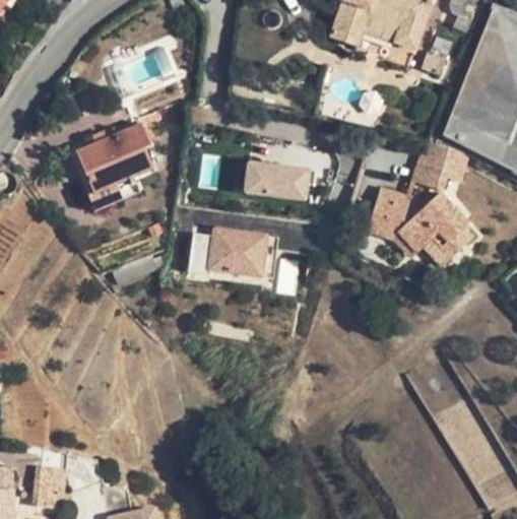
[(337,0),(337,2),(339,4),(328,36),(357,45),(361,33),(365,18),(398,28),(393,43),(414,49),(430,0),(337,0)]
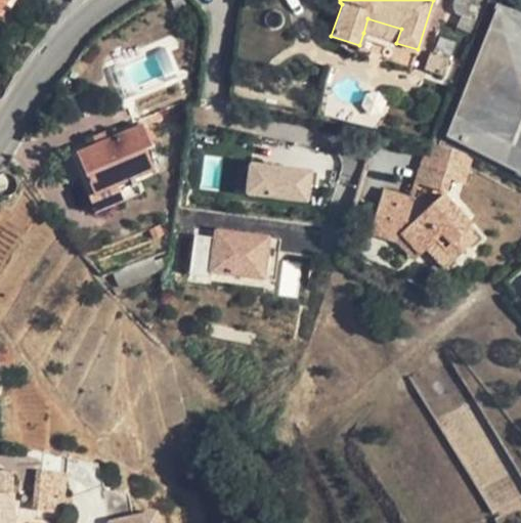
[(520,13),(497,4),(446,133),(520,173),(520,13)]
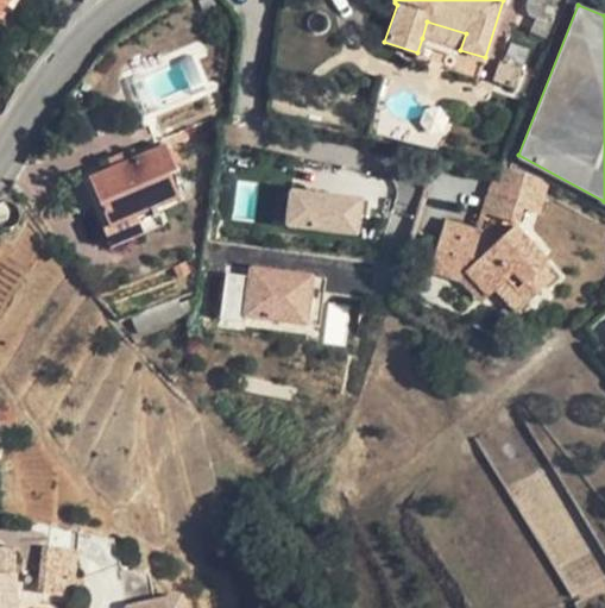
[(422,38),(460,50),(466,33),(427,22),(422,38)]
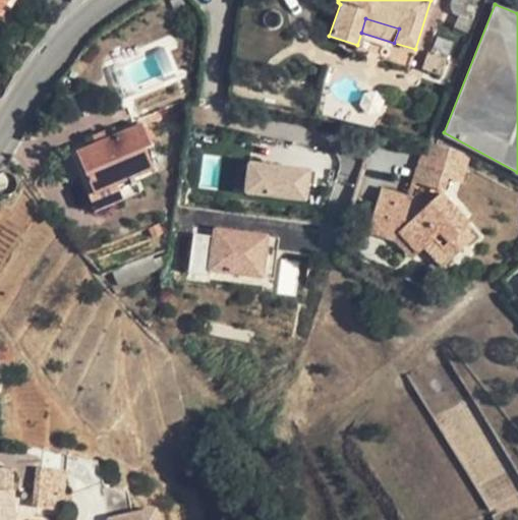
[(433,75),(439,58),(440,56),(425,52),(419,71),(433,75)]
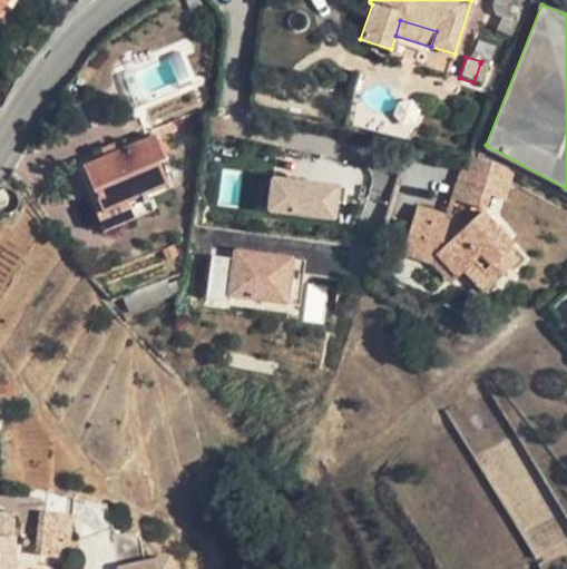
[(164,186),(162,178),(155,163),(162,160),(153,138),(80,169),(105,228),(149,209),(143,194),(164,186)]
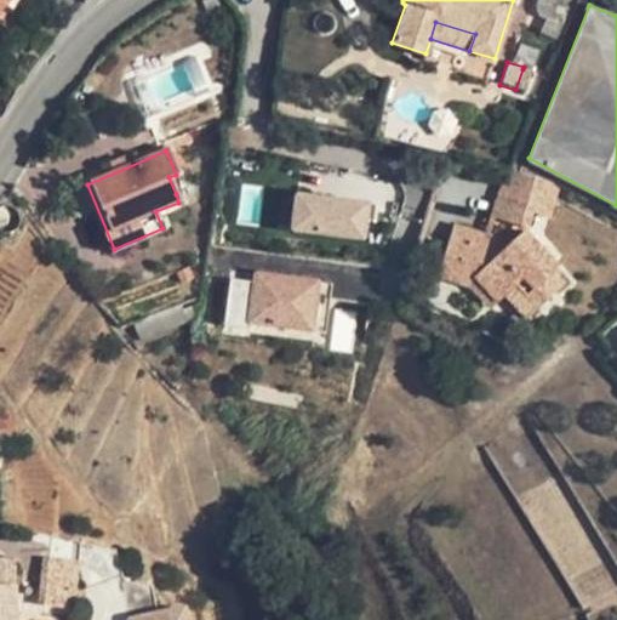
[(500,168),(490,200),(525,211),(536,180),(500,168)]
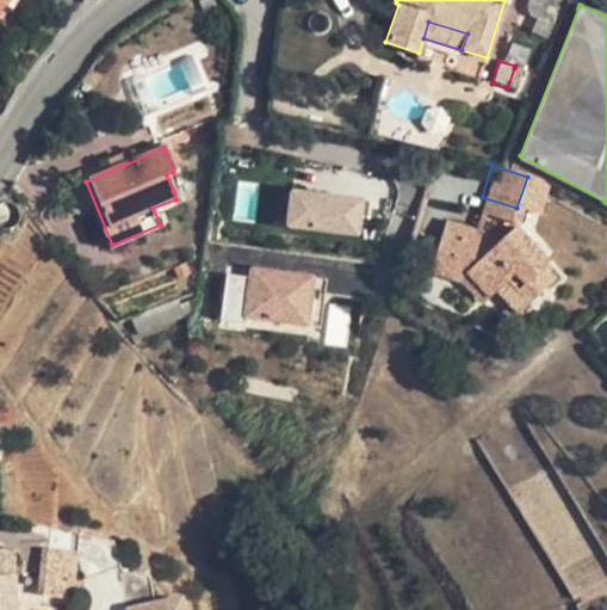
[(285,228),(360,240),(366,197),(292,185),(285,228)]
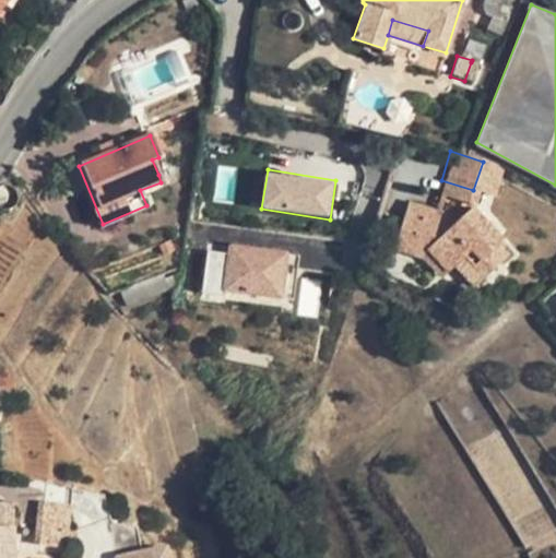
[(473,190),(441,180),(437,198),(468,209),(473,190)]
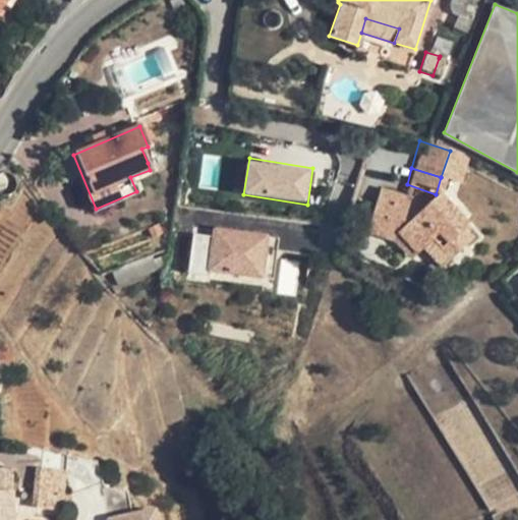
[(435,197),(422,208),(413,215),(398,210),(401,201),(376,192),(369,215),(385,220),(382,231),(398,237),(413,255),(423,249),(439,268),(466,246),(460,234),(463,231),(435,197)]
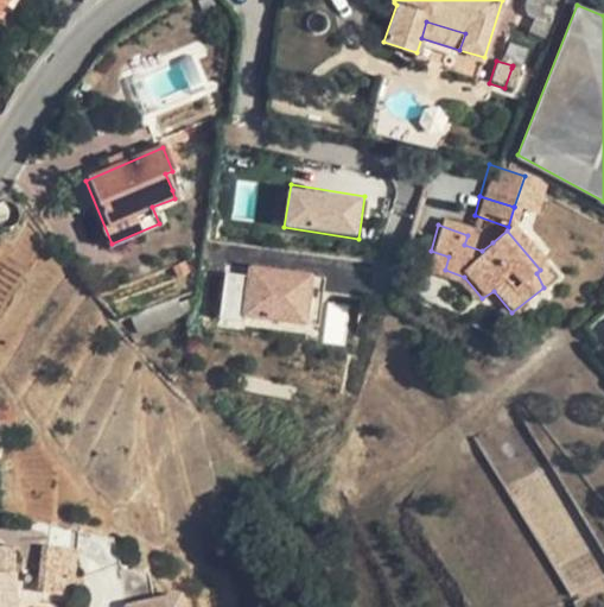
[(493,242),(468,235),(464,245),(482,251),(493,242)]
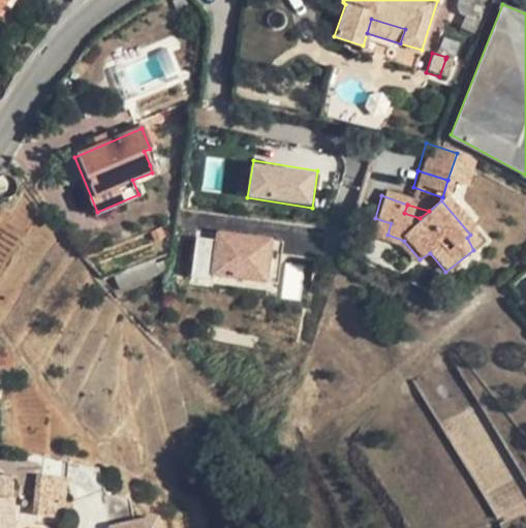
[(413,267),(420,259),(404,241),(388,235),(391,223),(375,218),(369,237),(395,247),(402,253),(413,267)]
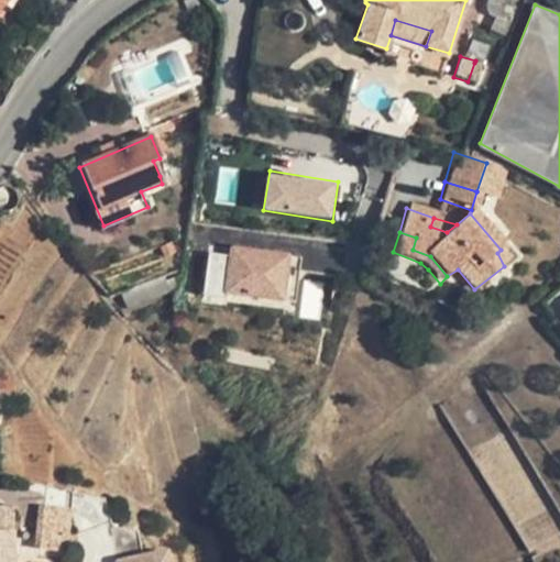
[(210,251),(202,290),(284,306),(294,253),(231,242),(229,254),(210,251)]
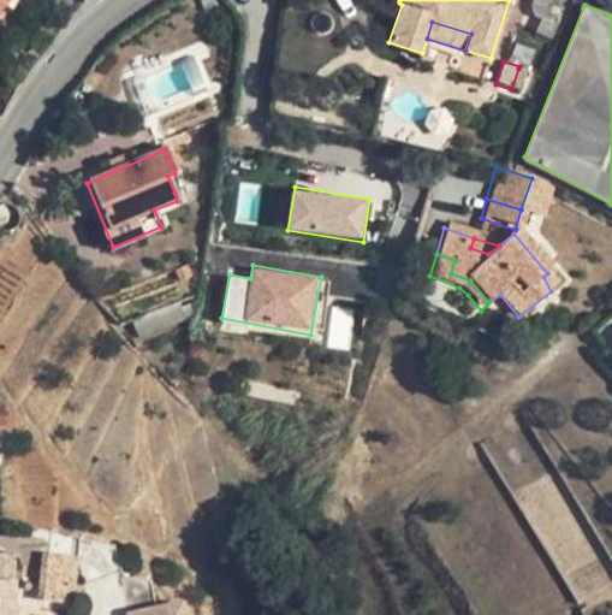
[(135,337),(194,314),(196,294),(129,320),(135,337)]
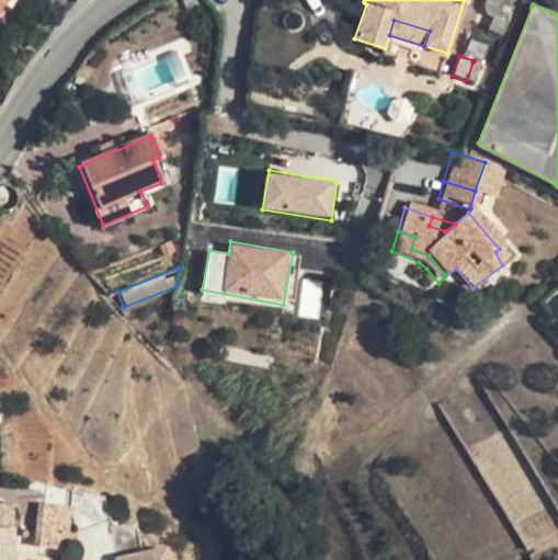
[(36,503),(35,549),(69,550),(71,504),(36,503)]
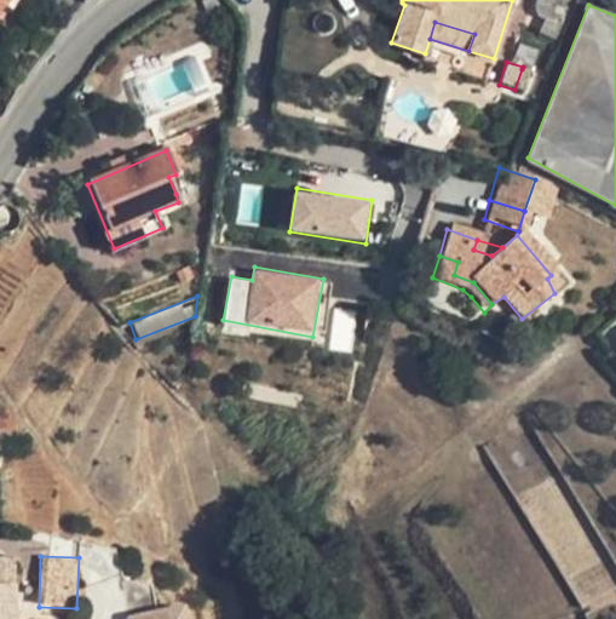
[(11,618),(11,588),(3,588),(1,561),(0,561),(0,618),(11,618)]
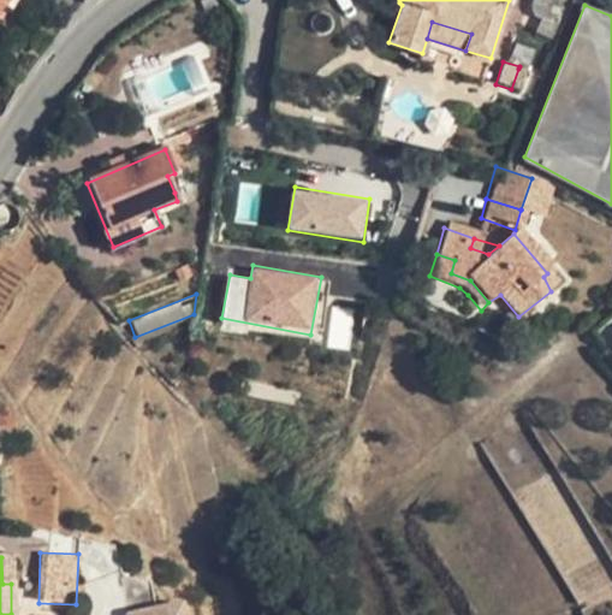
[(189,614),(185,597),(156,603),(149,573),(119,579),(126,614),(189,614)]
